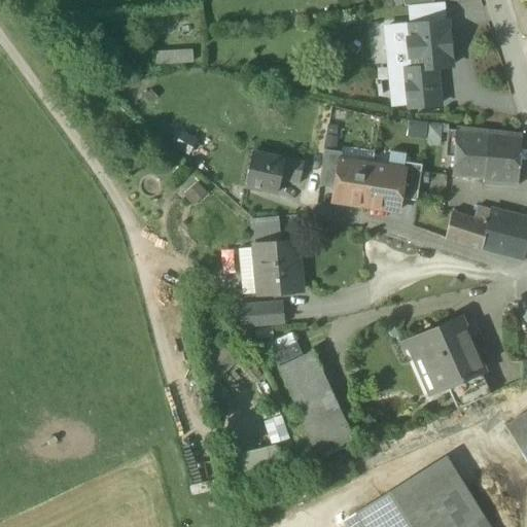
[(409,6),(411,26),(445,23),(443,3),(432,4),(409,6)]
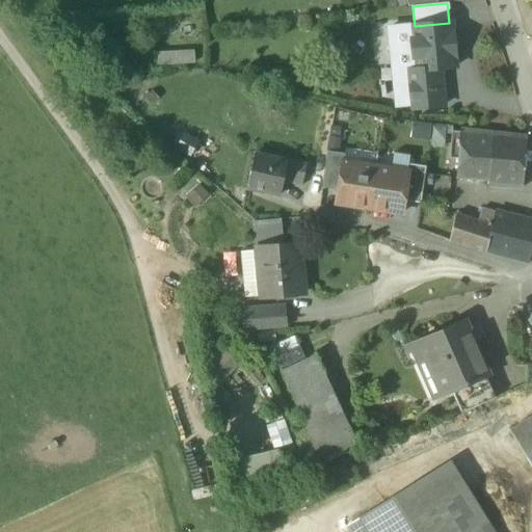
[(415,26),(413,26),(415,40),(410,44),(411,54),(416,57),(418,70),(418,72),(440,70),(455,68),(453,52),(455,52),(454,37),(452,38),(450,22),(449,23),(415,26)]
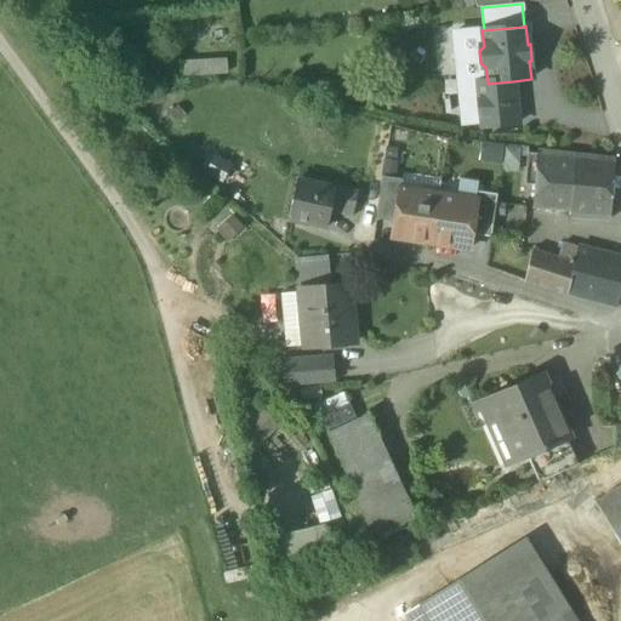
[(476,83),(488,81),(485,67),(480,63),(479,51),(484,46),(482,30),(453,33),(459,86),(476,85),(476,83)]
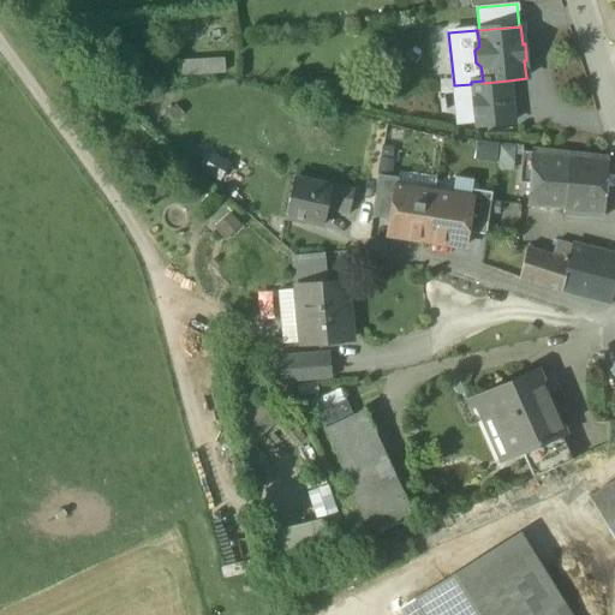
[(225,72),(224,55),(180,58),(180,75),(225,72)]
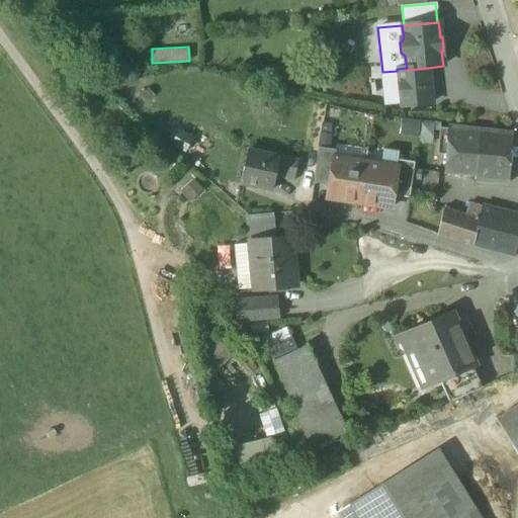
[(400,102),(401,106),(431,103),(428,68),(407,70),(407,68),(397,69),(397,71),(400,102)]
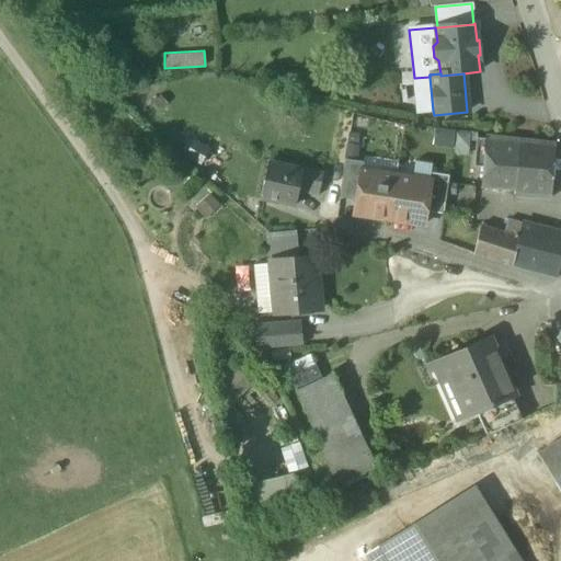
[(418,112),(433,111),(430,77),(414,78),(418,112)]
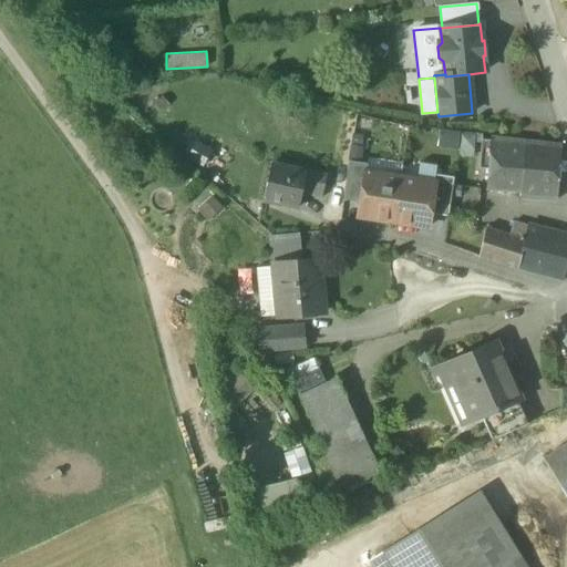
[(459,154),(474,154),(475,134),(439,133),(439,144),(459,145),(459,154)]
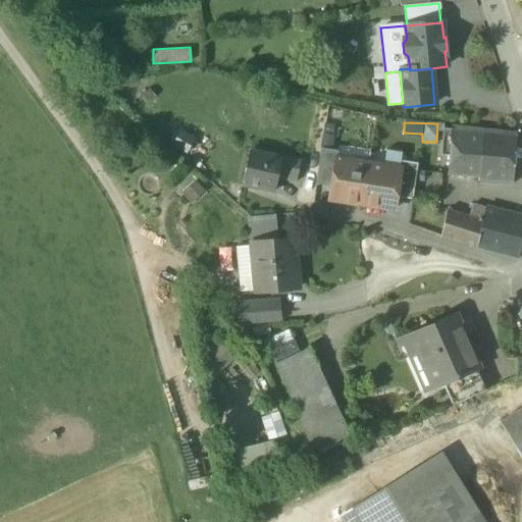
[(449,174),(479,177),(483,133),(452,129),(444,128),(441,152),(450,153),(449,174)]
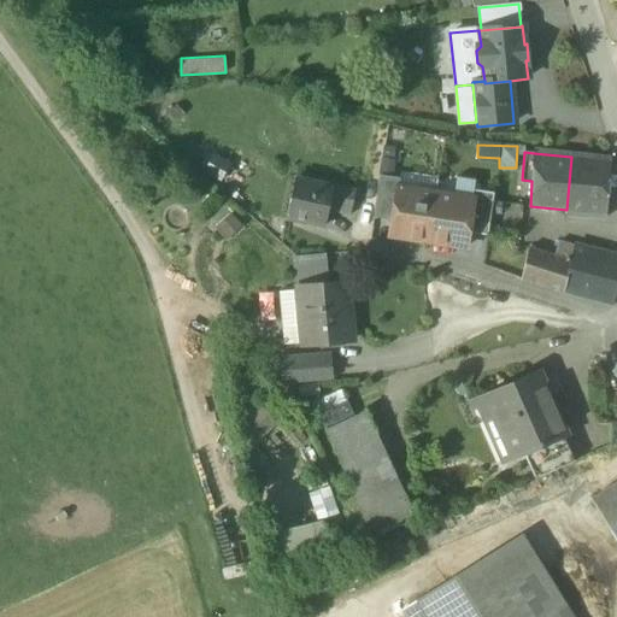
[(609,160),(571,157),(566,210),(566,213),(605,217),(609,160)]
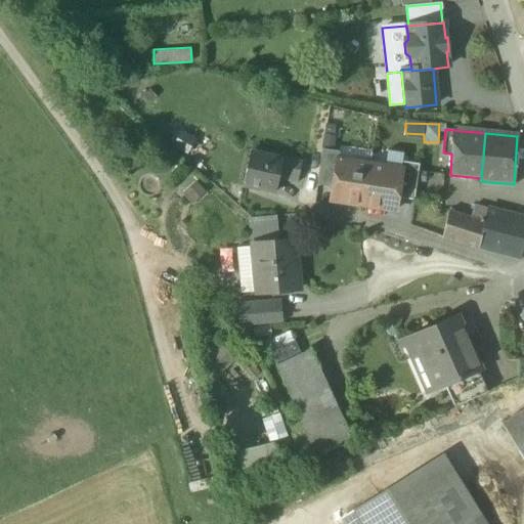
[(316,185),(333,188),(337,161),(338,161),(340,153),(322,149),(321,154),(316,185)]
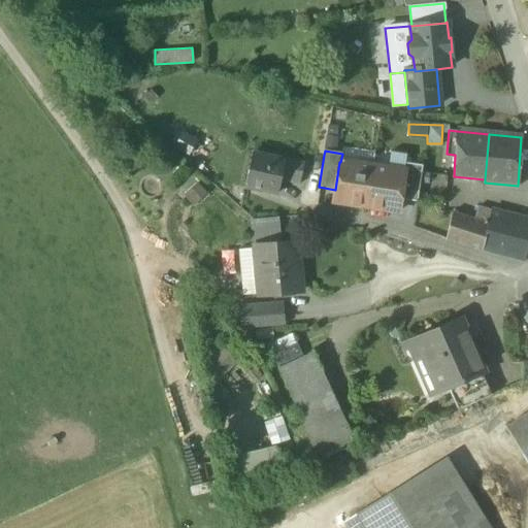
[(244,186),(278,194),(282,176),(300,180),(303,165),(252,154),(244,186)]
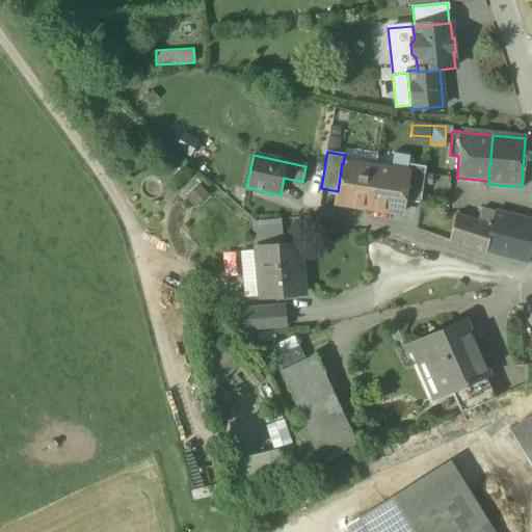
[(336,204),(369,209),(375,168),(343,163),(342,163),(338,191),(336,204)]
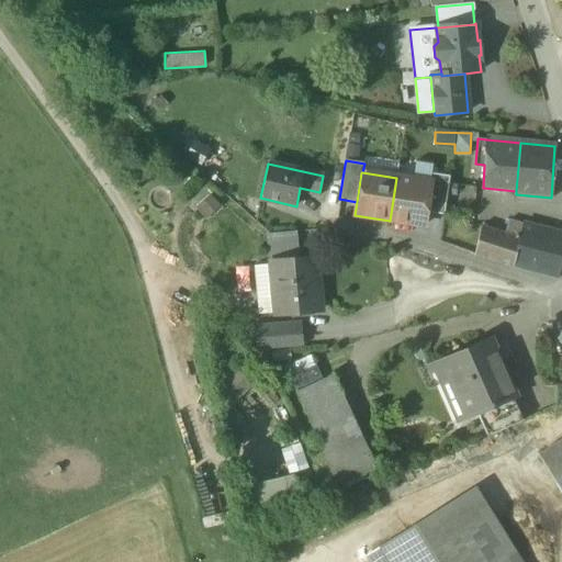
[(426,213),(444,215),(449,177),(431,173),(430,182),(426,213)]
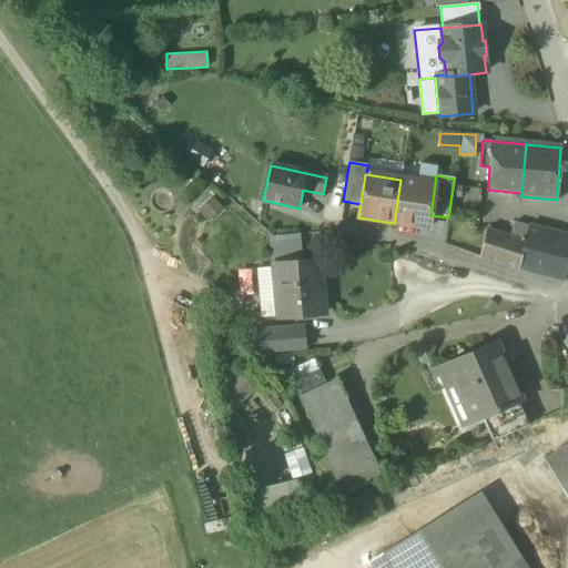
[(435,184),(401,180),(394,223),(428,229),(430,215),(435,184)]
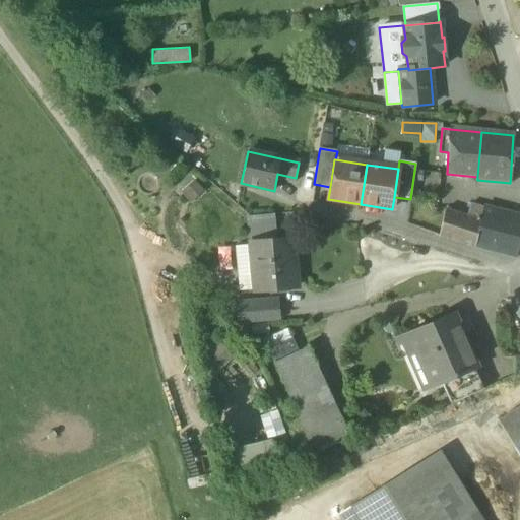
[(191,176),(178,189),(191,203),(205,190),(191,176)]
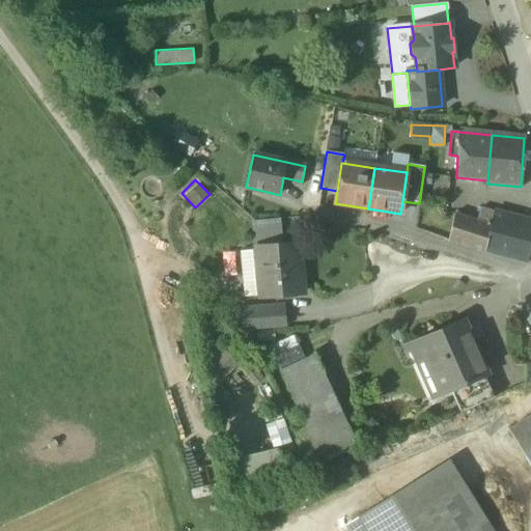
[(448,241),(484,253),(494,213),(481,208),(477,222),(454,214),(448,241)]
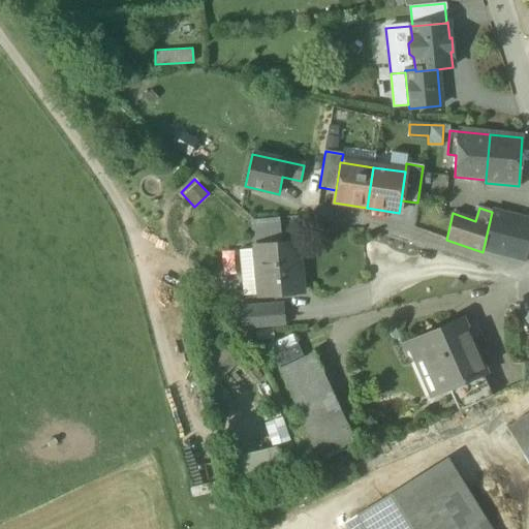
[(483,252),(525,262),(528,247),(528,219),(492,211),(492,212),(483,252)]
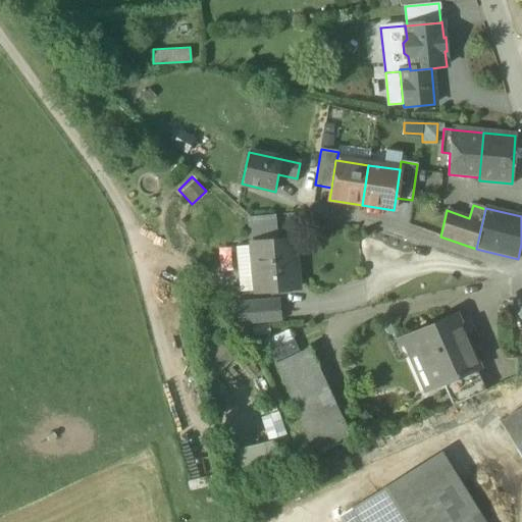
[(248,218),(249,232),(276,230),(274,215),(253,217),(248,218)]
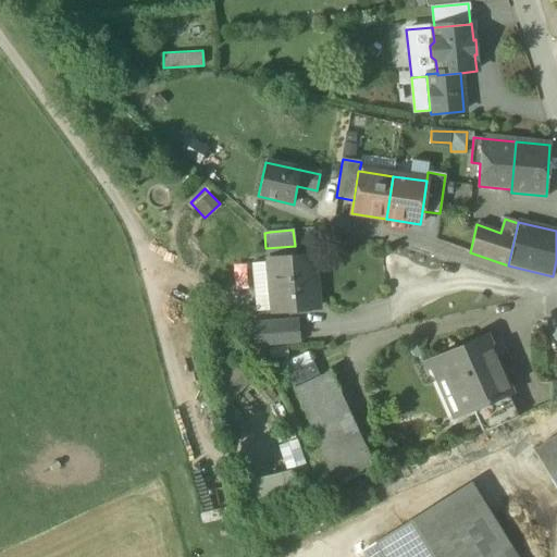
[(269,260),(269,262),(272,296),(273,311),(273,312),(318,308),(316,286),(312,286),(310,257),(269,260)]
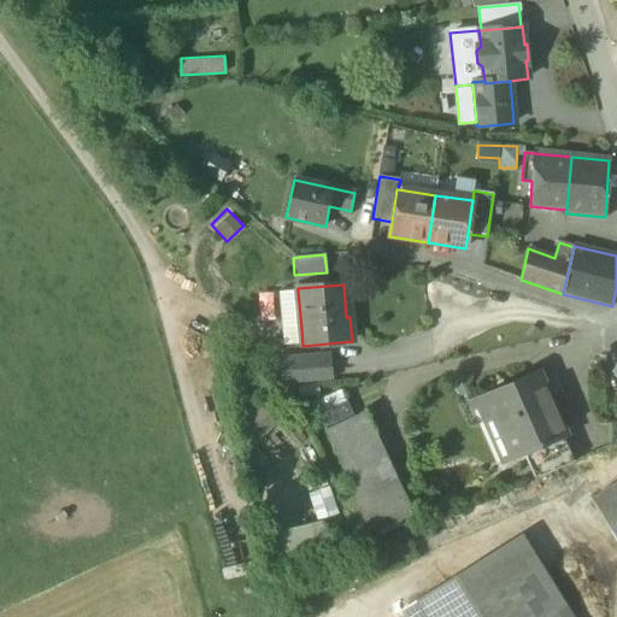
[(282,330),(301,328),(298,291),(278,292),(282,330)]
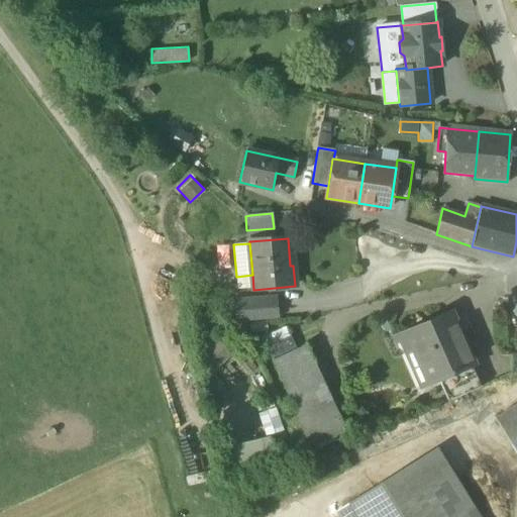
[(237,290),(253,289),(252,275),(236,277),(237,290)]
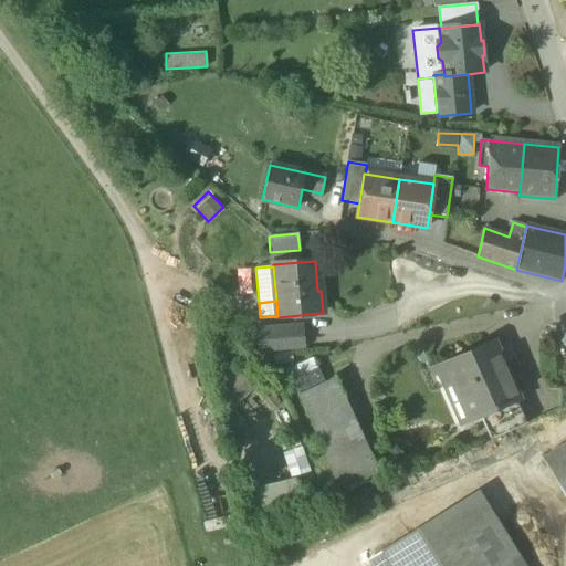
[(260,331),(261,352),(303,348),(301,327),(260,331)]
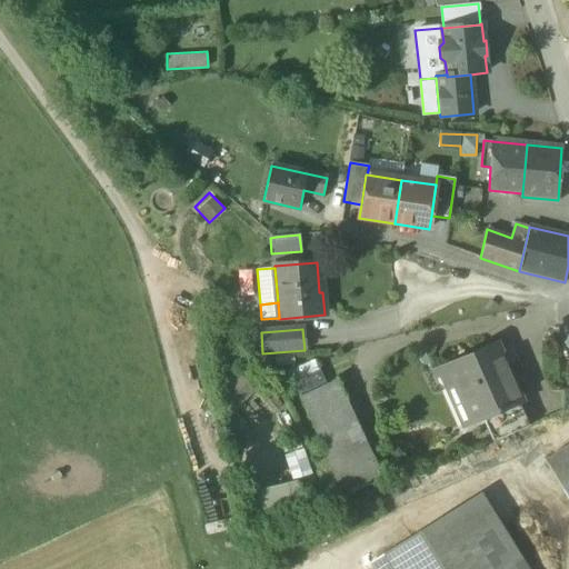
[(450,366),(475,420),(482,417),(515,402),(521,400),(497,345),(450,366)]
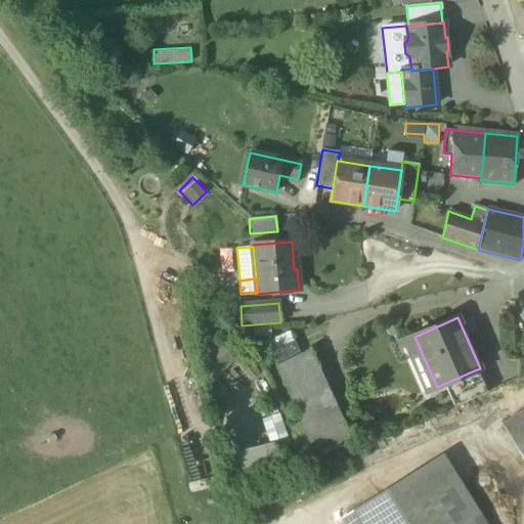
[(270,350),(277,365),(300,355),(293,339),(270,350)]
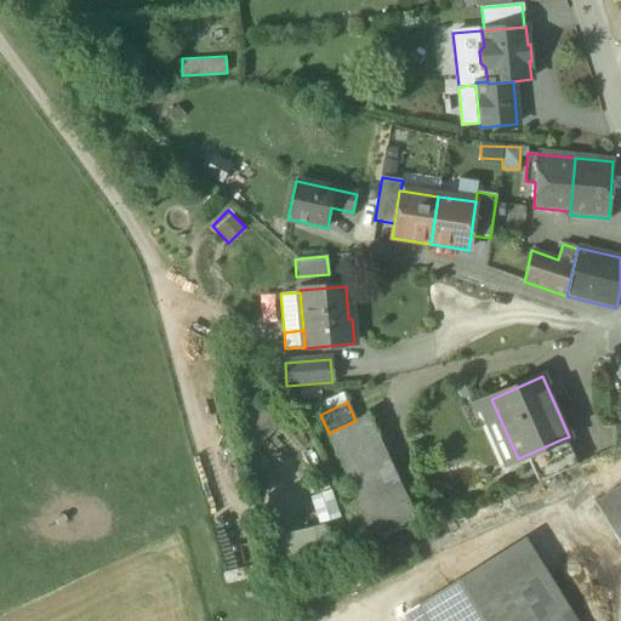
[(257,444),(278,426),(262,409),(241,428),(257,444)]
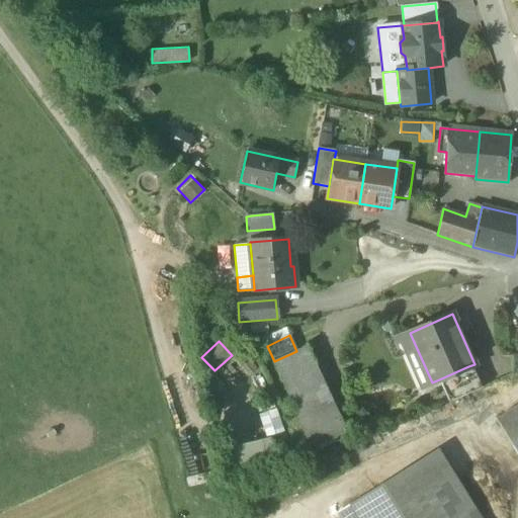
[(308,346),(296,351),(274,361),(314,447),(347,432),(308,346)]
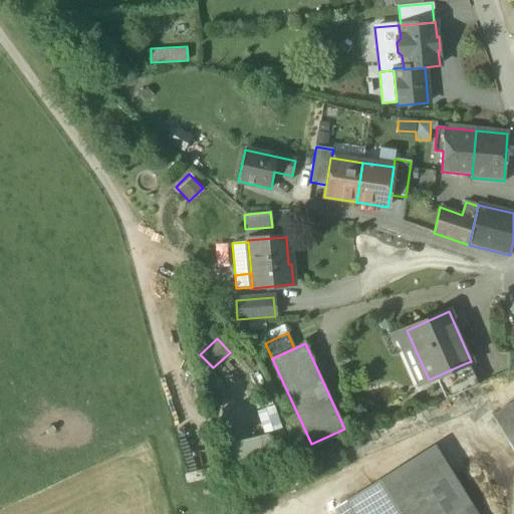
[(436,376),(446,399),(453,396),(475,386),(465,363),(436,376)]
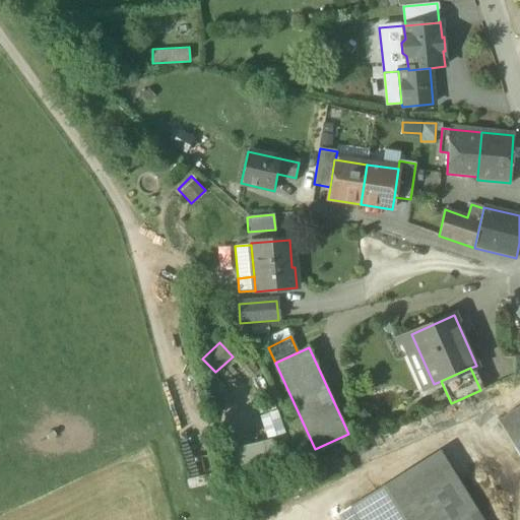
[(519,406),(498,421),(519,457),(519,406)]
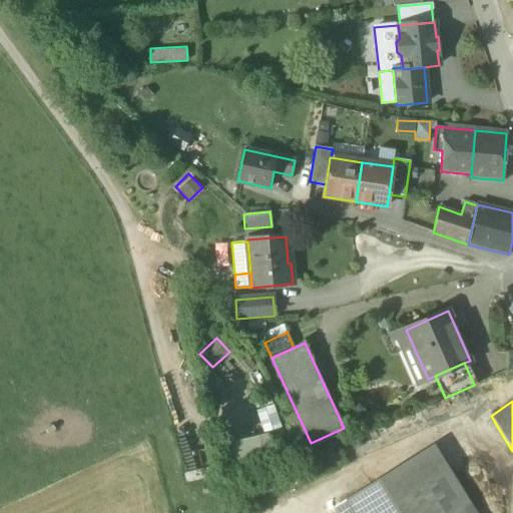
[(264,431),(282,426),(275,403),(257,408),(264,431)]
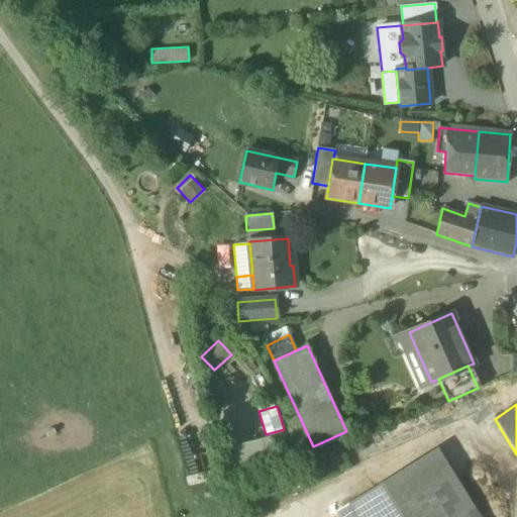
[(228,443),(233,468),(273,459),(269,436),(228,443)]
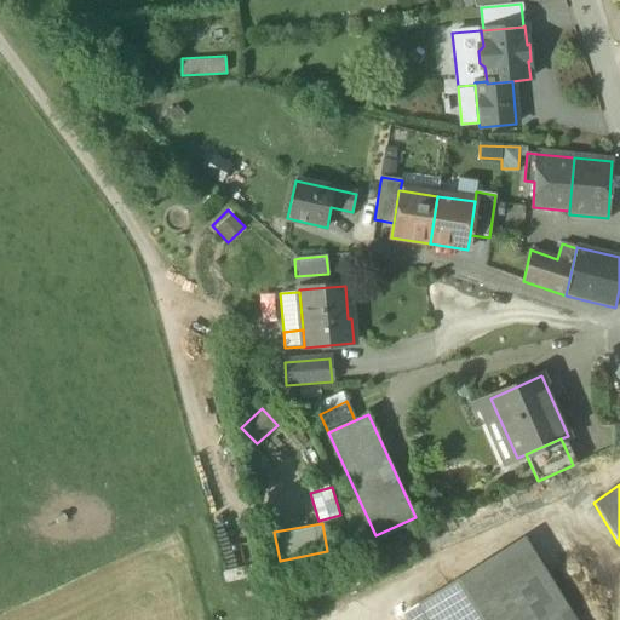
[(461,578),(487,619),(573,619),(523,539),(461,578)]
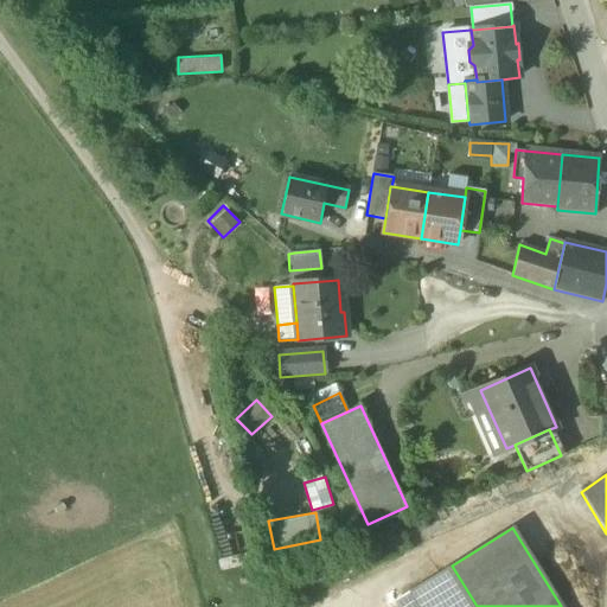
[(421,606),(477,606),(452,566),(411,592),(421,606)]
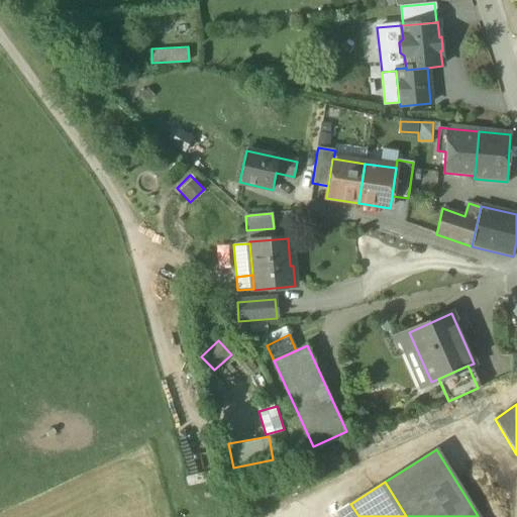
[(336,512),(338,516),(358,516),(350,504),(336,512)]
